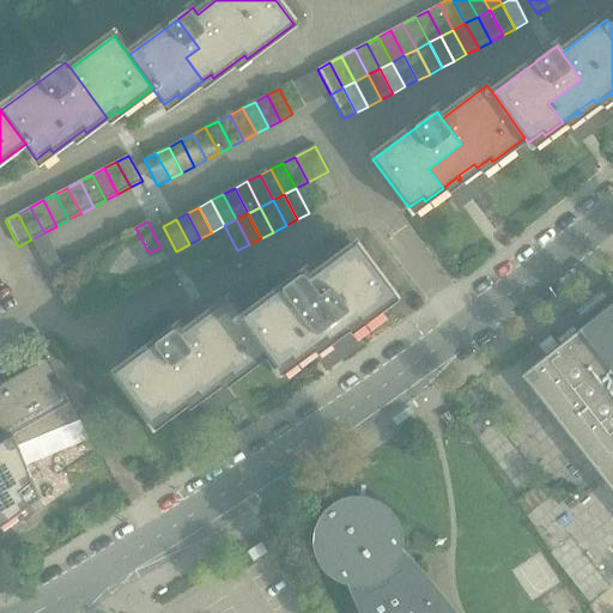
[(237,250),(224,225),(212,232),(225,258),(237,250)]
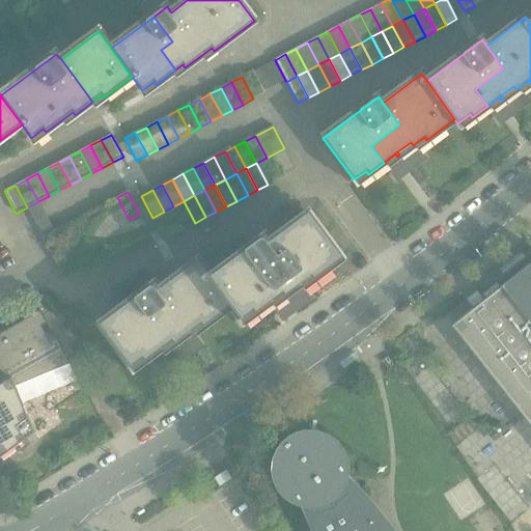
[(129,219),(117,197),(106,203),(117,225),(129,219)]
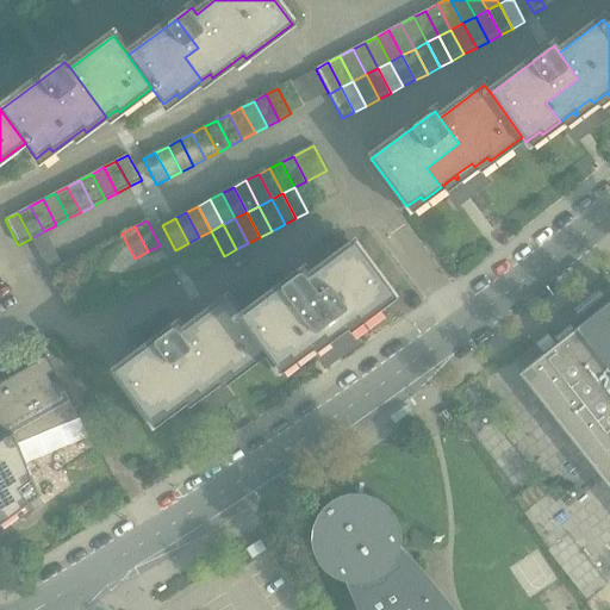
[(224,256),(211,231),(199,237),(212,262),(224,256)]
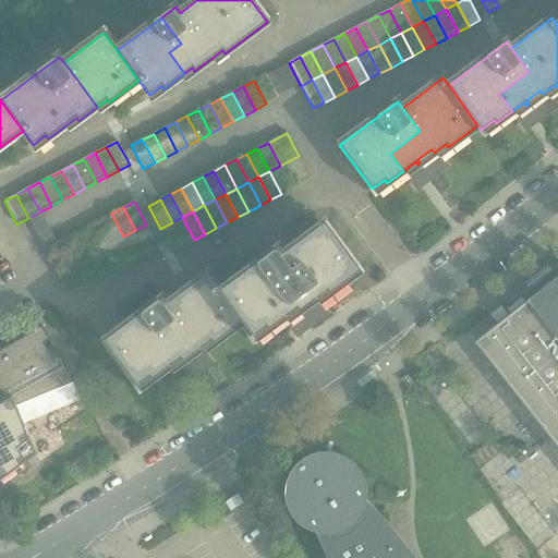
[(123,237),(111,214),(100,219),(112,242),(123,237)]
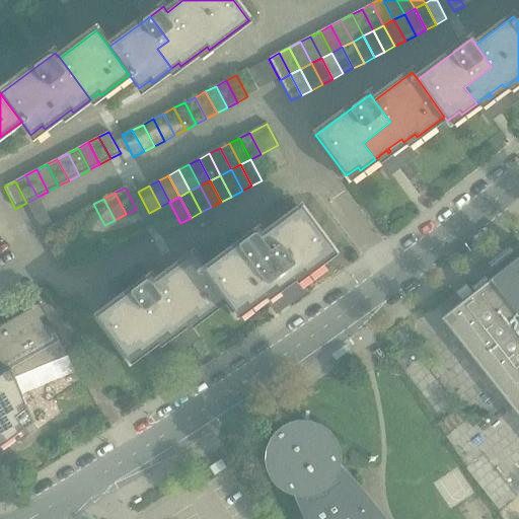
[(180,223),(169,202),(160,207),(171,228),(180,223)]
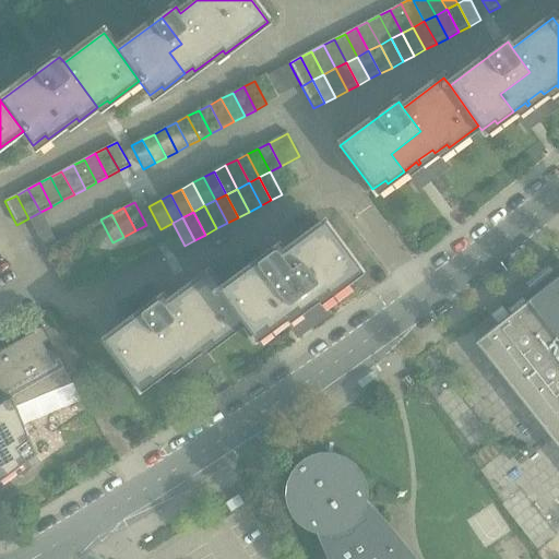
[(113,242),(100,219),(90,226),(102,249),(113,242)]
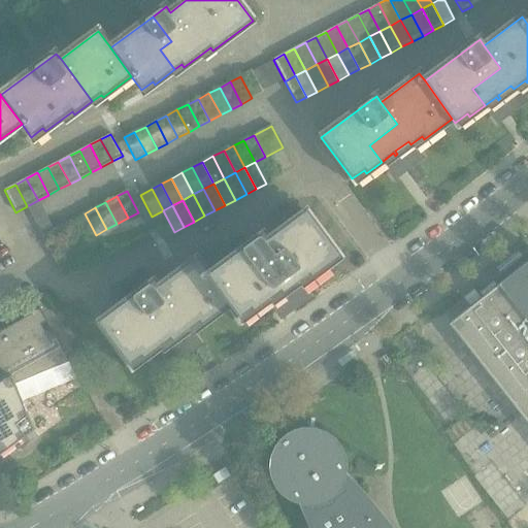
[(174,232),(163,210),(152,217),(163,238),(174,232)]
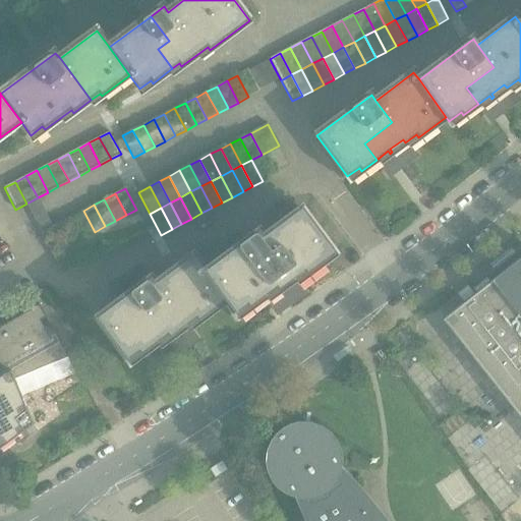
[(148,231),(136,210),(126,215),(137,236),(148,231)]
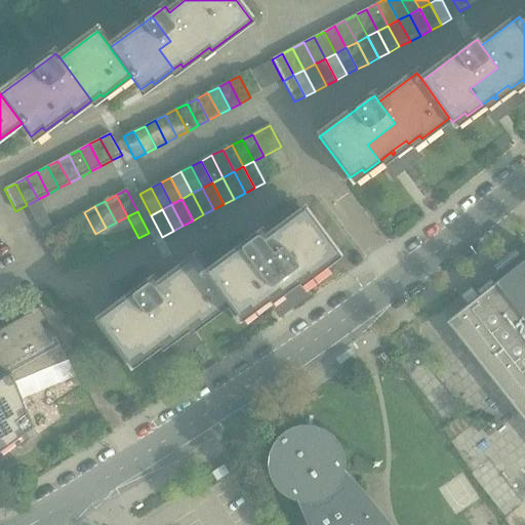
[(337,255),(305,211),(266,239),(297,281),(307,274),(309,277),(337,255)]
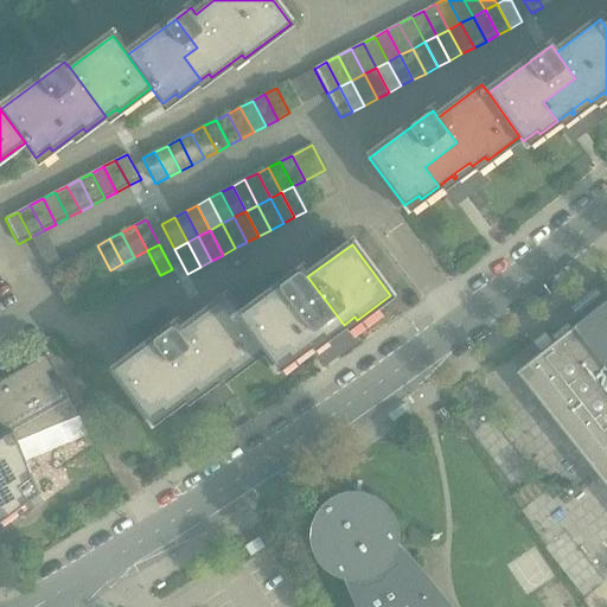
[(110,270),(97,246),(84,251),(98,276),(110,270)]
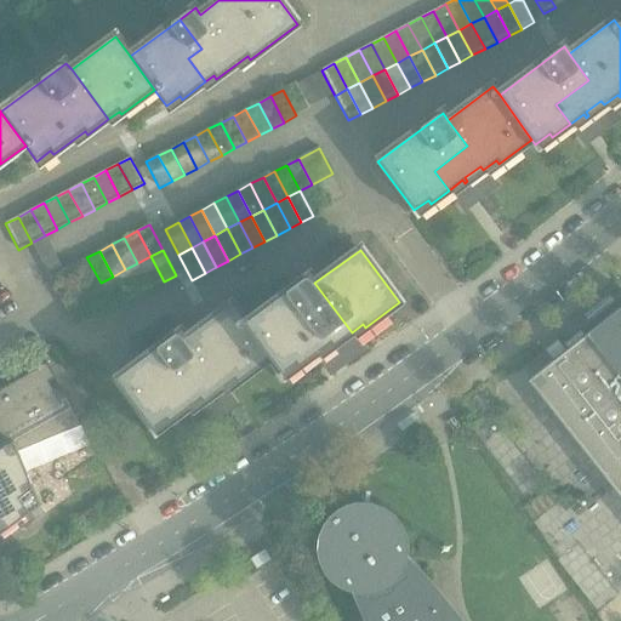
[(164,281),(151,256),(137,263),(152,289),(164,281)]
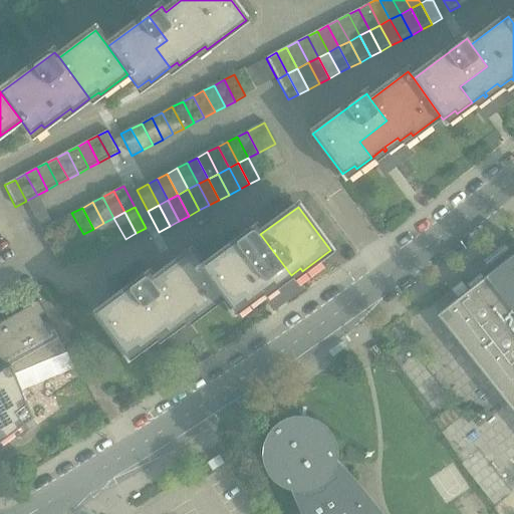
[(83,234),(71,213),(61,219),(72,240),(83,234)]
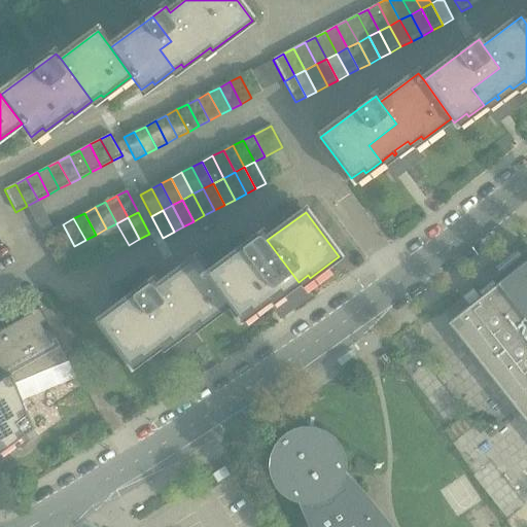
[(129,245),(116,223),(106,229),(117,250),(129,245)]
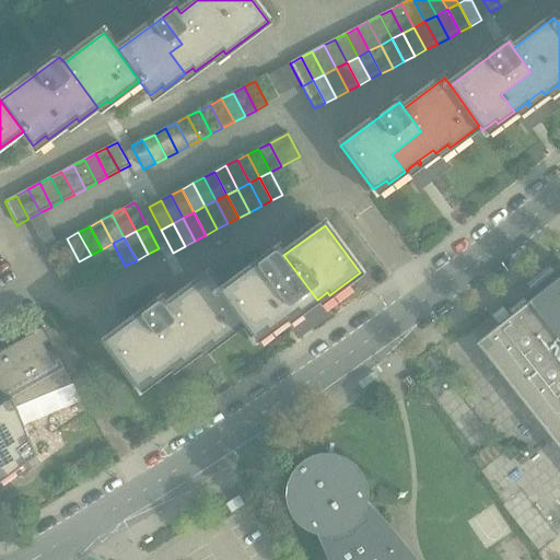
[(79,261),(67,238),(56,244),(68,267),(79,261)]
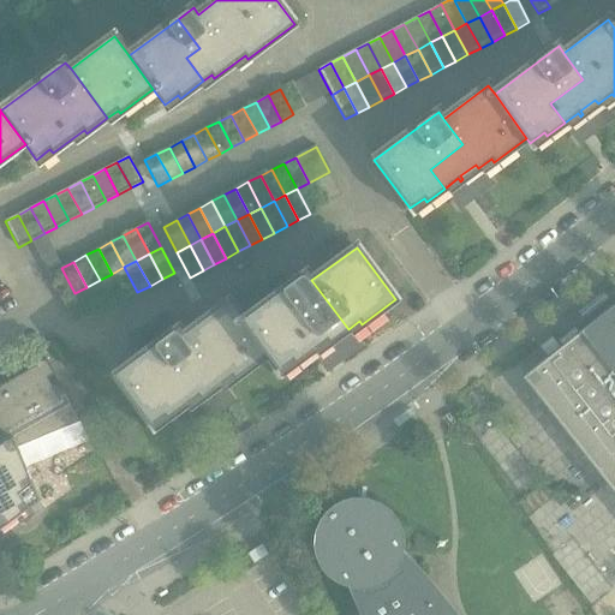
[(137,292),(124,267),(112,274),(125,299),(137,292)]
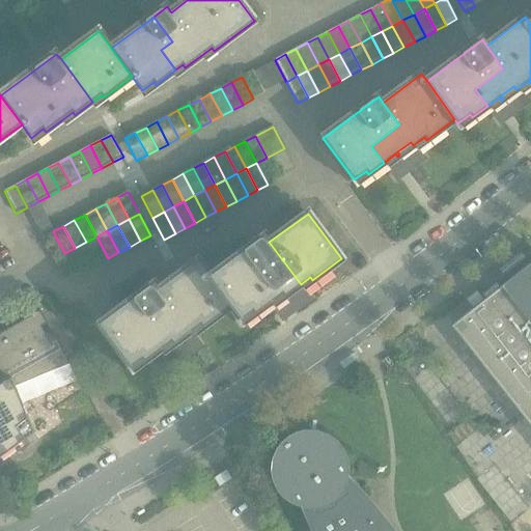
[(64,253),(53,231),(43,238),(54,259),(64,253)]
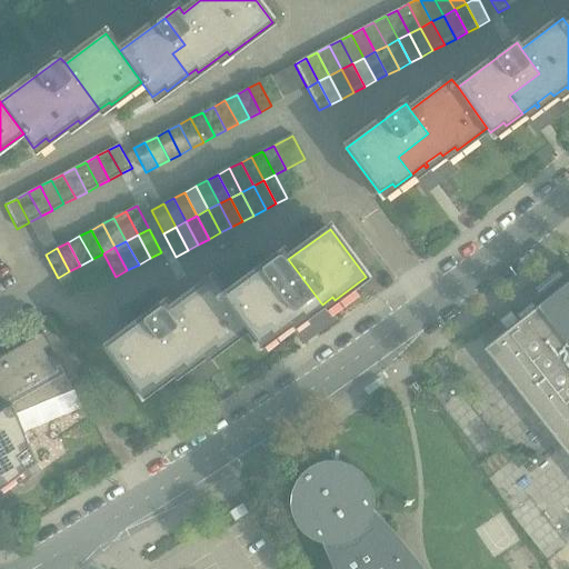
[(322,305),(288,259),(283,253),(267,266),(287,292),(277,300),(292,321),(301,315),(303,318),(322,305)]
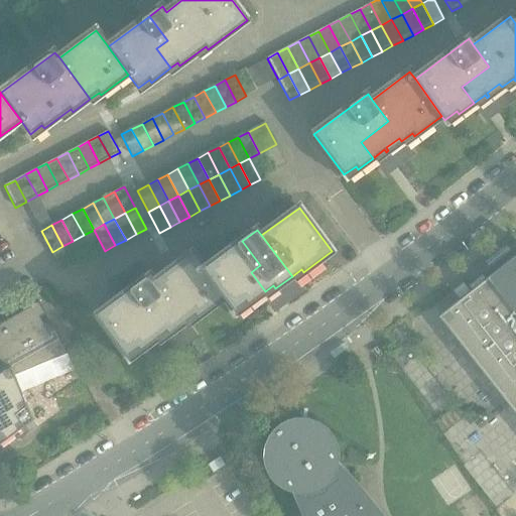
[(84,262),(73,241),(62,246),(74,267),(84,262)]
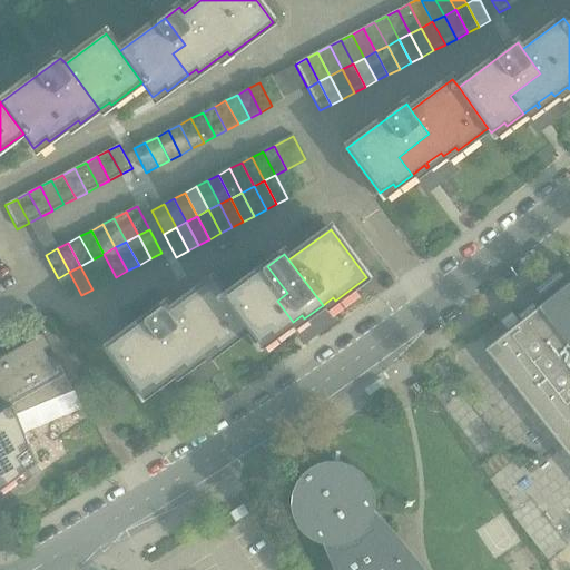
[(293,322),(277,301),(287,293),(267,266),(225,297),(247,328),(258,343),(271,334),(273,337),(293,322)]
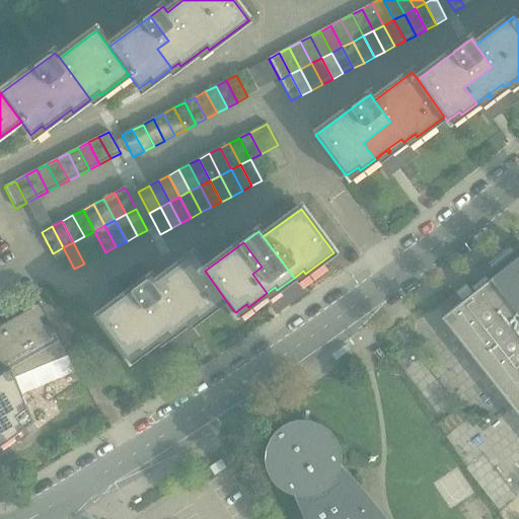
[(74,269),(63,247),(53,253),(64,275),(74,269)]
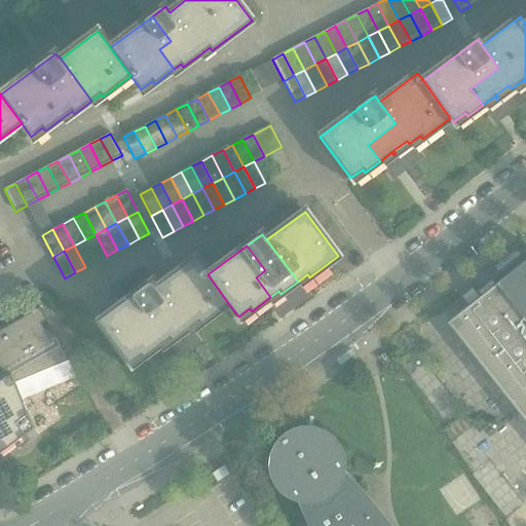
[(228,303),(208,274),(195,258),(157,287),(153,280),(137,293),(156,318),(146,326),(160,345),(170,338),(172,341),(198,322),(200,324),(228,303)]
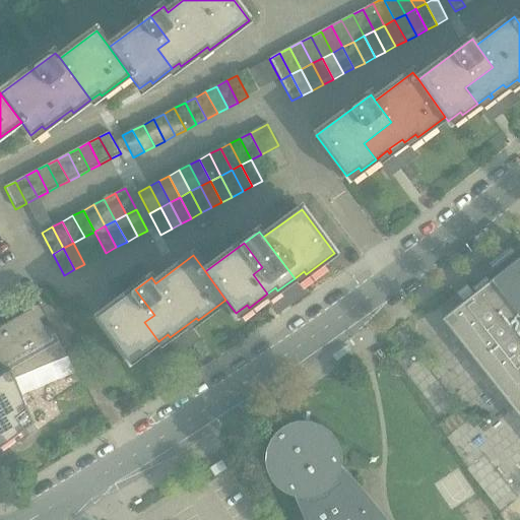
[(519,258),(443,320),(519,417),(519,258)]
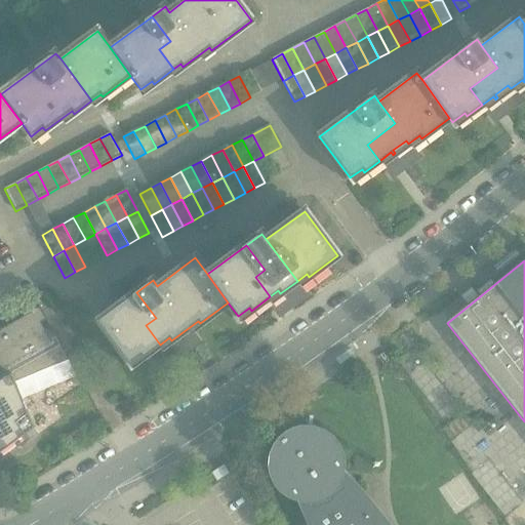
[(160,345),(146,325),(156,318),(136,292),(97,321),(128,363),(140,354),(143,357),(160,345)]
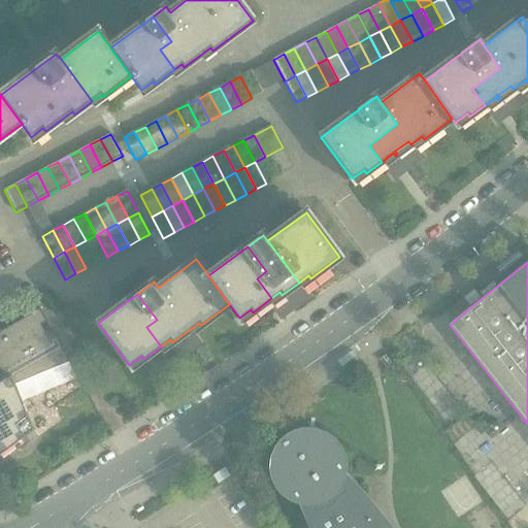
[(34,431),(15,385),(70,362),(40,309),(36,310),(0,331),(0,456),(26,437),(27,436),(32,432),(34,431)]
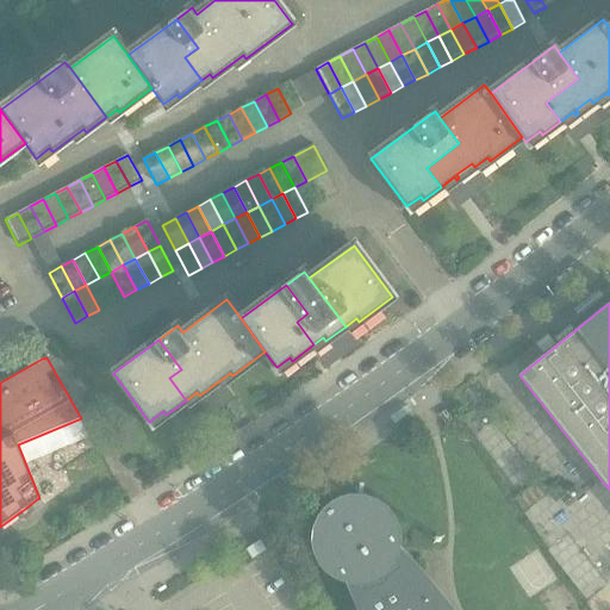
[(317,527),(316,535),(315,545),(317,553),(321,560),(325,567),(332,573),(340,577),(348,579),(361,607),(371,601),(374,609),(433,609),(427,602),(431,599),(417,582),(412,585),(405,577),(415,571),(410,566),(394,551),(396,547),(397,541),(396,535),(396,533),(396,531),(393,524),(390,517),(384,510),(383,510),(383,509),(375,504),(367,500),(359,499),(355,499),(350,499),(349,500),(342,502),(334,506),(329,510),(327,511),(322,518),(319,522),(317,527)]
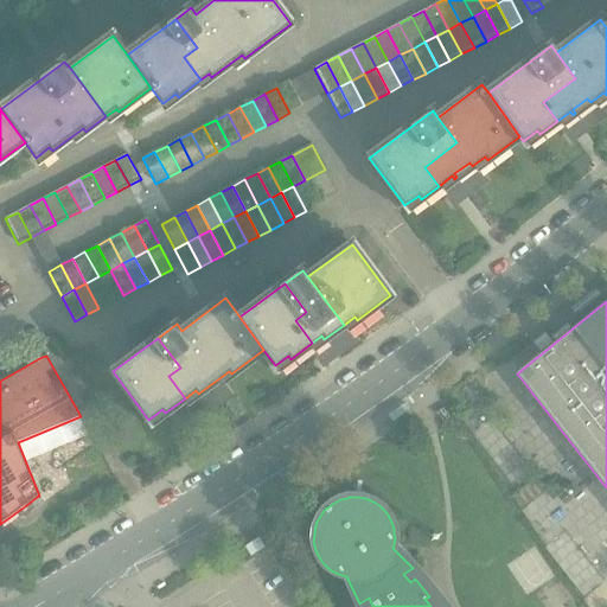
[(250,557),(266,548),(259,538),(244,548),(250,557)]
